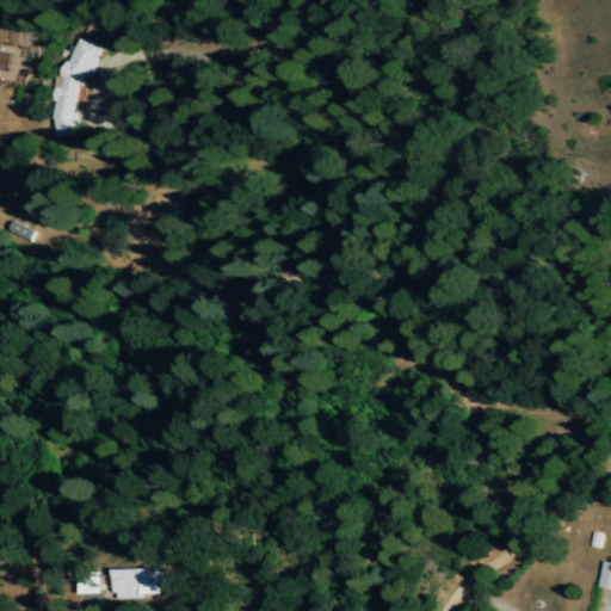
[(59,140),(82,134),(76,110),(80,87),(93,85),(100,44),(76,41),(73,62),(65,63),(54,115),(59,140)]
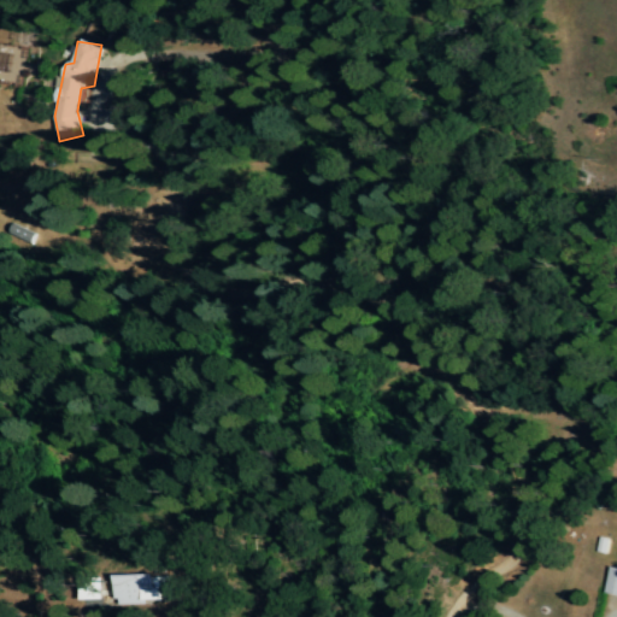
[(28,247),(33,236),(9,225),(4,236),(28,247)]
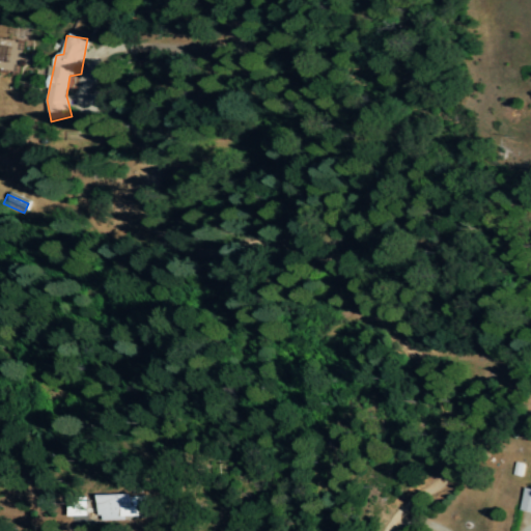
[(519,510),(530,513),(530,488),(524,487),(519,510)]
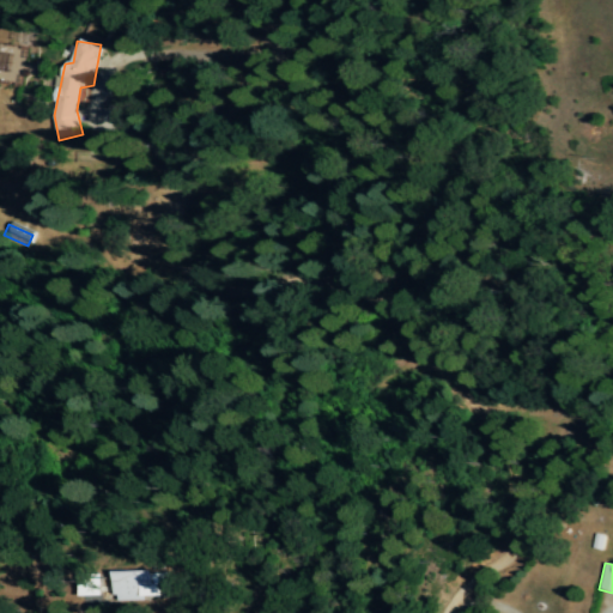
[(167,601),(167,590),(176,590),(176,572),(120,574),(120,602),(167,601)]
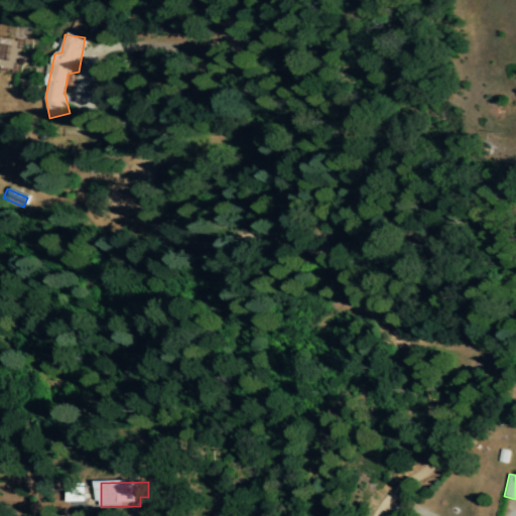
[(71,503),(89,503),(88,484),(71,485),(71,503)]
